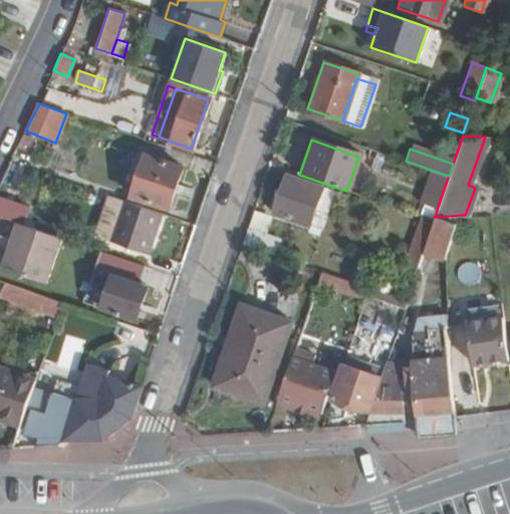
[(180,167),(144,155),(130,196),(166,209),(180,167)]
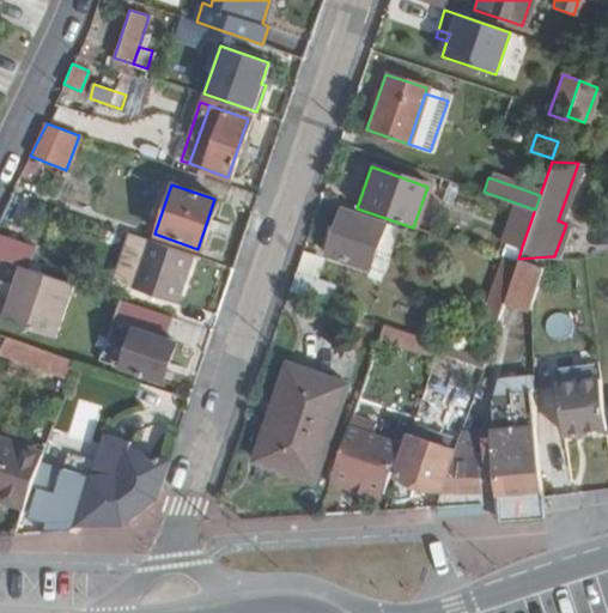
[(511,201),(510,205),(498,238),(522,247),(534,212),(535,210),(511,201)]
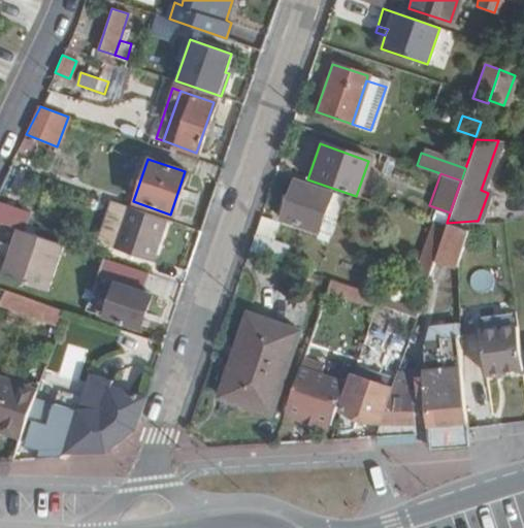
[(279,219),(316,231),(329,193),(292,179),(279,219)]
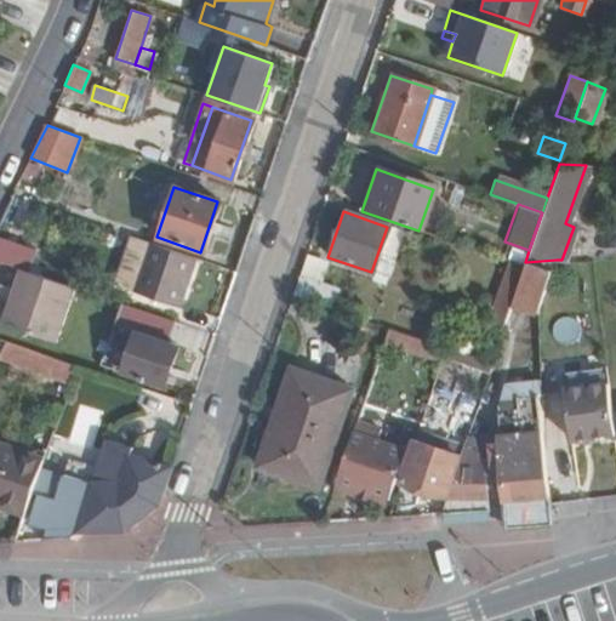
[(0,258),(34,271),(41,249),(0,234),(0,258)]
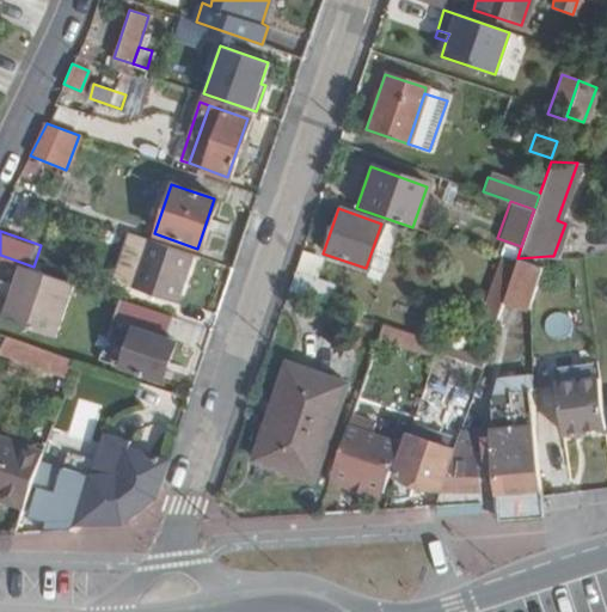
[(175,301),(190,255),(142,239),(127,285),(175,301)]
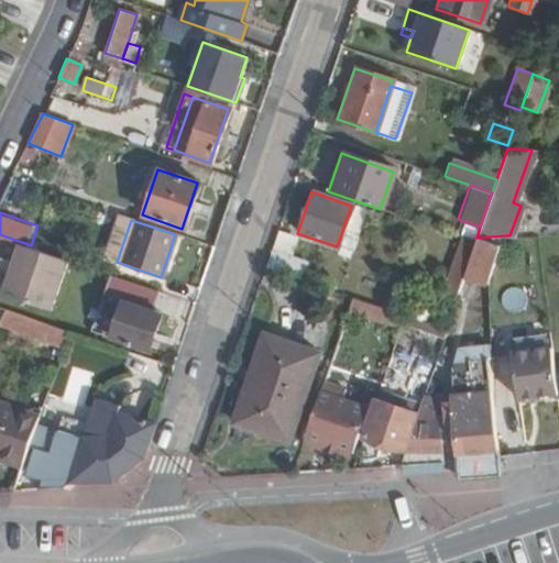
[(475,241),(461,235),(444,289),(457,295),(466,269),(475,241)]
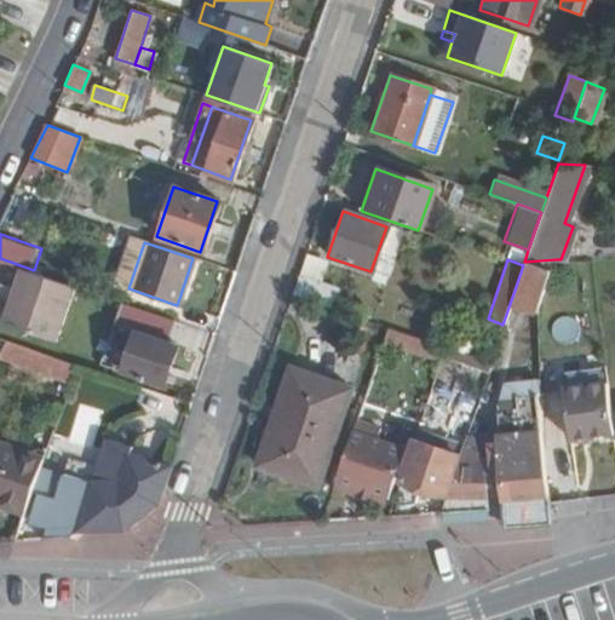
[(552,271),(524,262),(523,265),(512,297),(541,308),(552,271)]
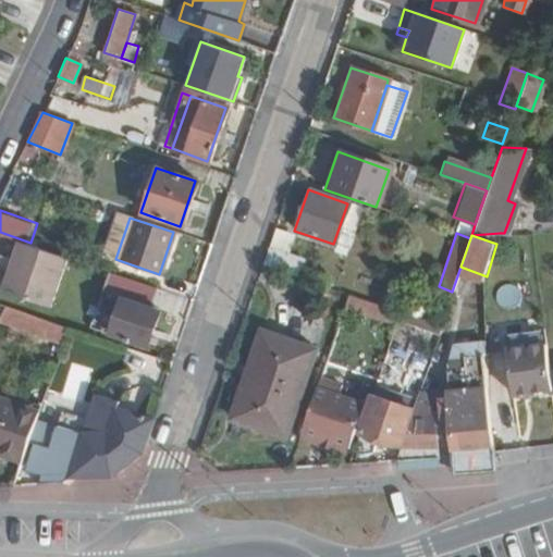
[(50,308),(66,258),(16,242),(1,292),(50,308)]
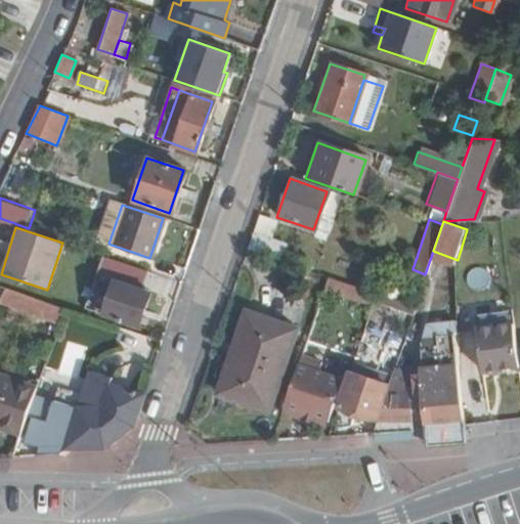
[(250,232),(244,248),(278,261),(285,246),(250,232)]
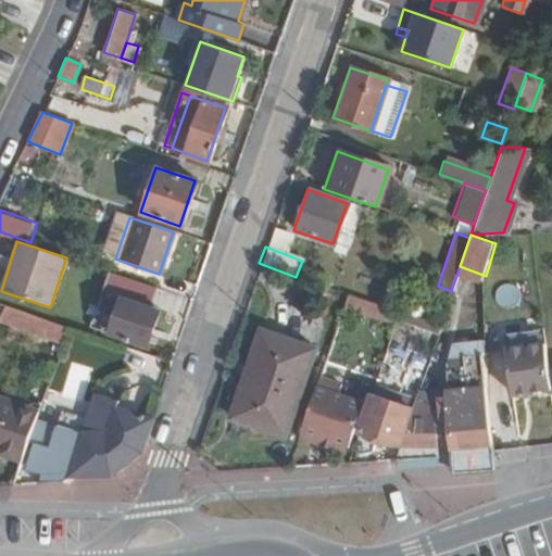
[(137,292),(140,282),(103,269),(86,325),(147,344),(160,300),(137,292)]
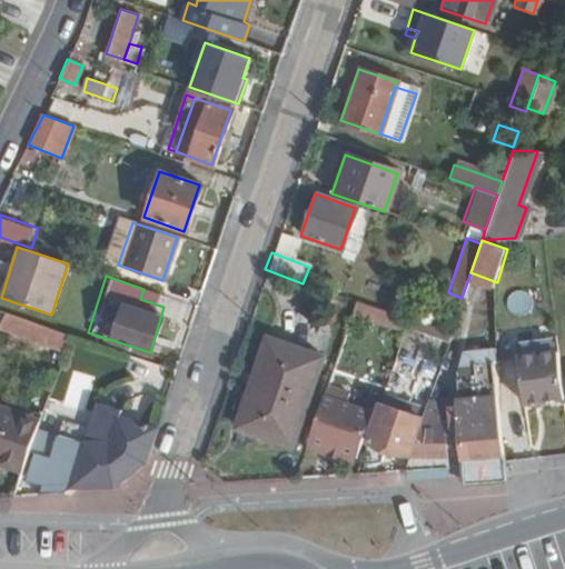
[(407,318),(354,300),(350,312),(403,331),(404,327),(407,318)]
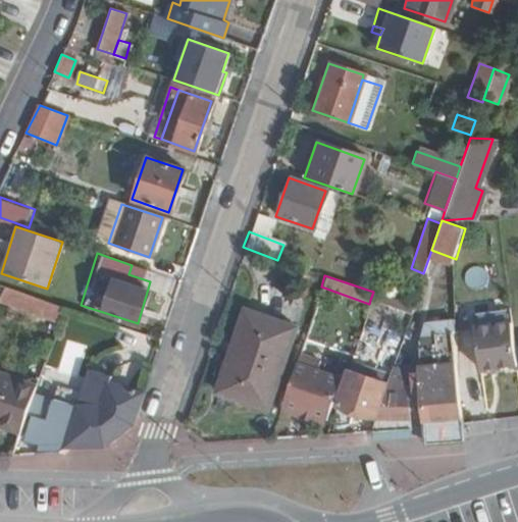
[(0,302),(57,321),(62,307),(4,288),(0,294),(0,302)]
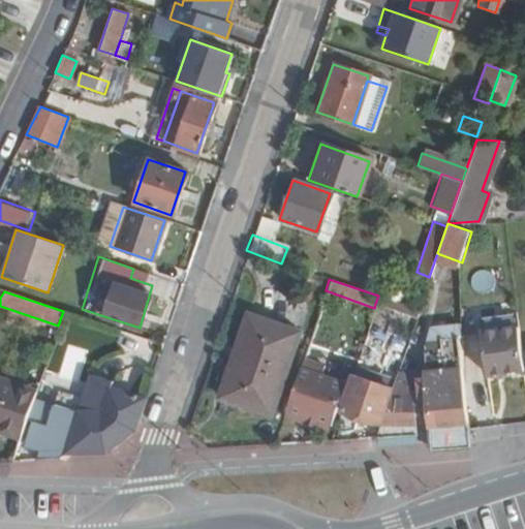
[(419,309),(378,296),(375,304),(415,317),(419,309)]
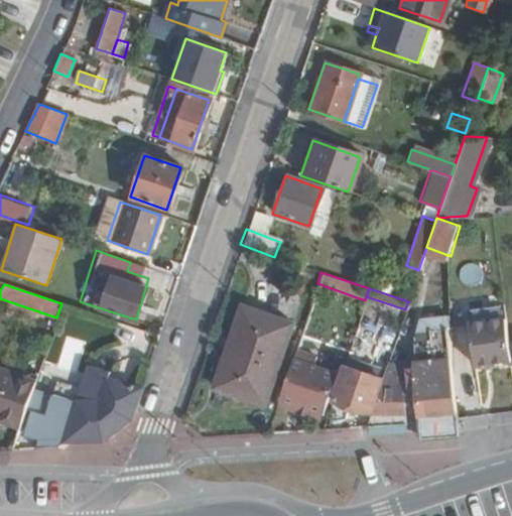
[(212,389),(261,406),(290,324),(240,306),(212,389)]
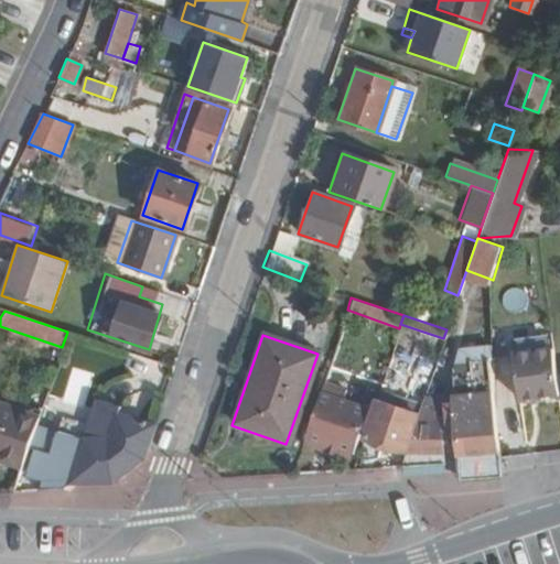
[(518,397),(558,392),(553,346),(513,350),(518,397)]
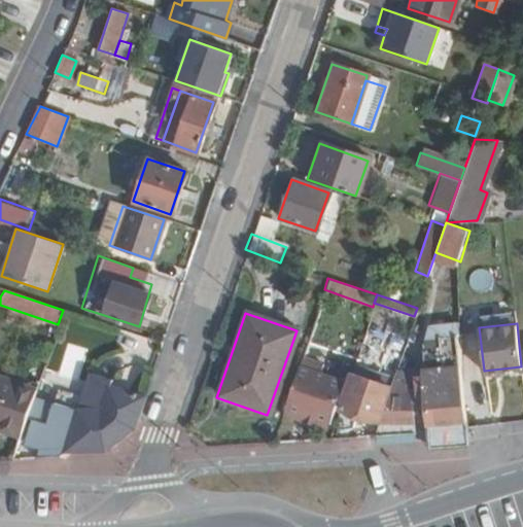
[(421,344),(424,374),(421,375),(426,430),(428,447),(467,444),(464,428),(455,335),(436,336),(436,342),(421,344)]
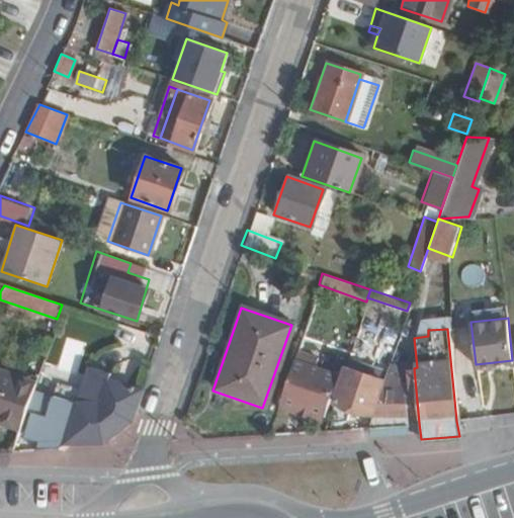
[(294,352),(278,401),(327,417),(333,401),(343,369),(294,352)]
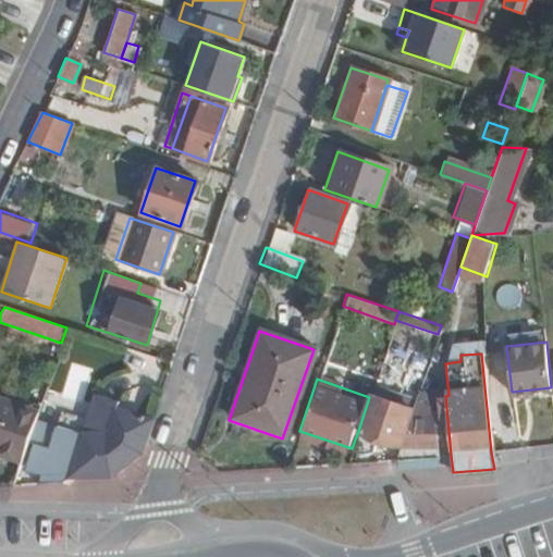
[(400,446),(395,459),(438,457),(432,409),(438,391),(420,384),(412,409),(400,446)]
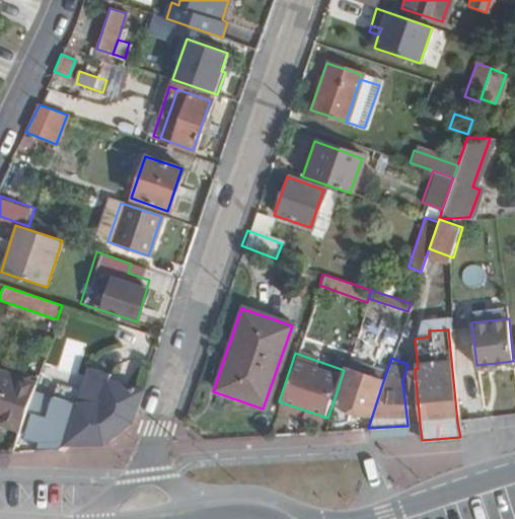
[(334,401),(372,416),(383,381),(345,368),(344,370),(334,401)]
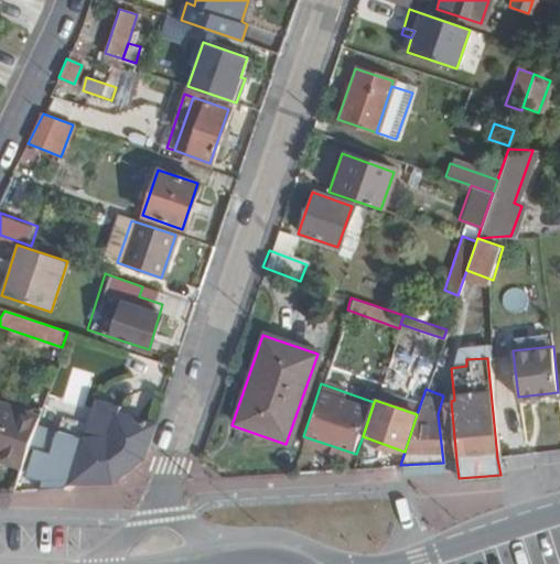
[(0,452),(24,461),(38,419),(0,404),(0,452)]
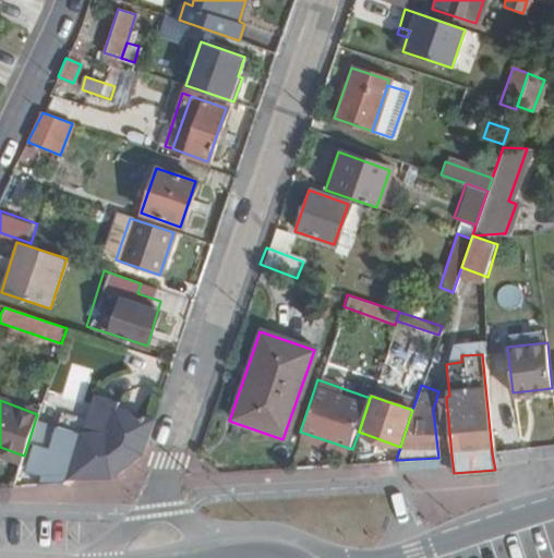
[(137,452),(149,420),(113,409),(107,433),(83,433),(55,426),(37,487),(63,486),(70,475),(108,475),(137,452)]
